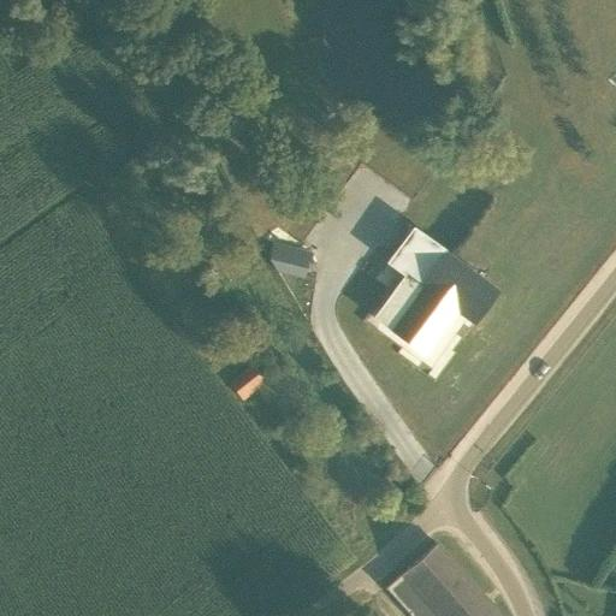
[(404,276),(375,318),(392,331),(425,288),(421,285),(446,252),(422,235),(397,271),(404,276)]
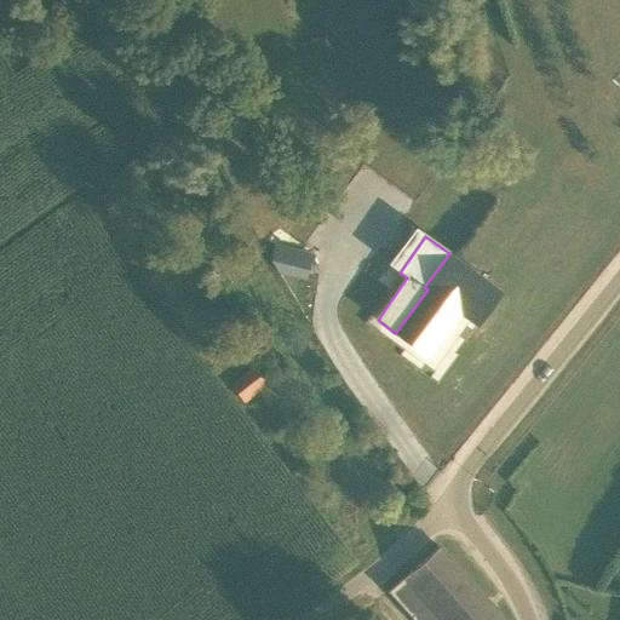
[(476,325),(500,293),(449,253),(424,287),(428,290),(395,333),(426,356),(459,311),(476,325)]
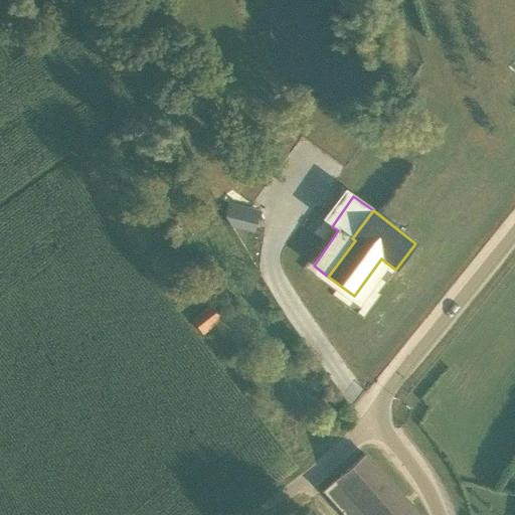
[(232,227),(251,233),(258,218),(238,211),(232,227)]
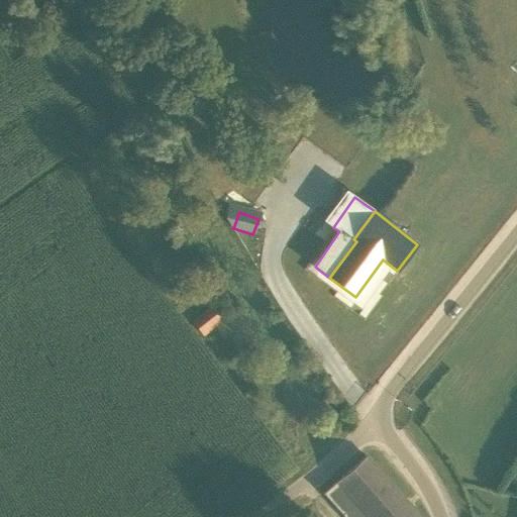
[(193,320),(204,334),(218,323),(207,308),(193,320)]
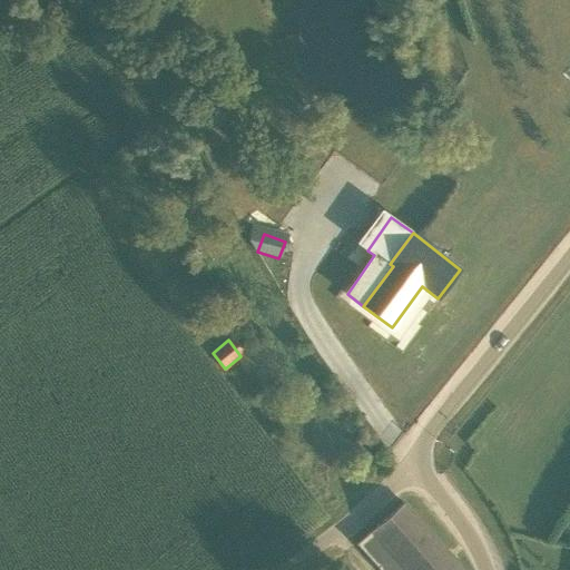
[(463,569),(403,502),(355,544),(377,569),(463,569)]
